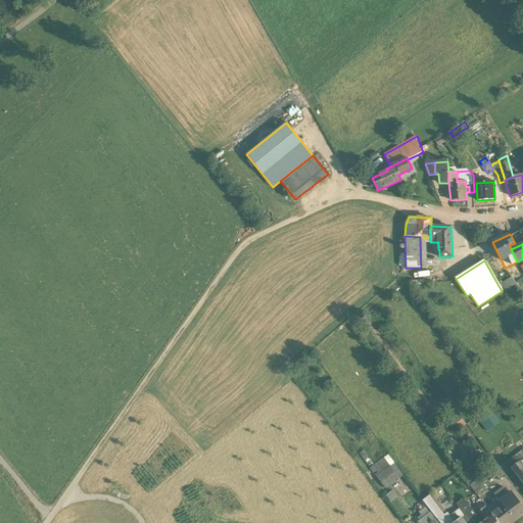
[(513,278),(502,284),(506,291),(517,284),(513,278)]
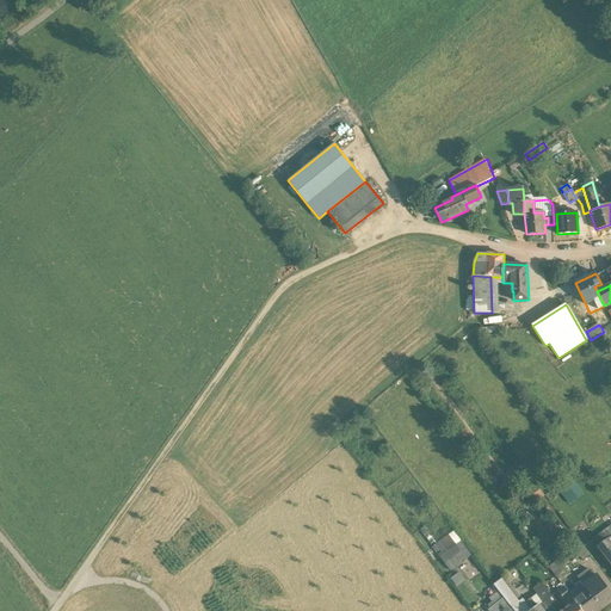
[(513,468),(505,474),(511,481),(525,471),(520,467),(514,471),(513,468)]
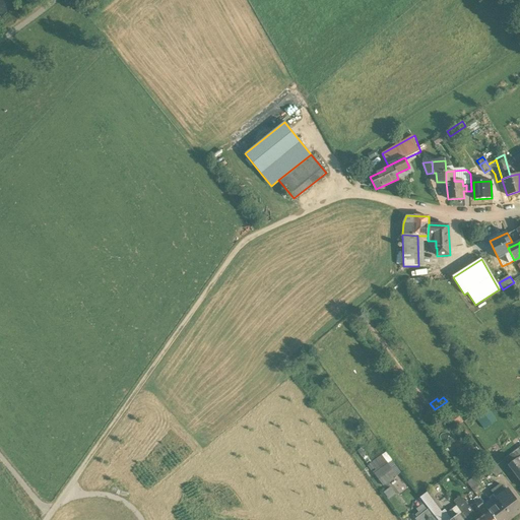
[(488,405),(475,415),(486,428),(498,417),(488,405)]
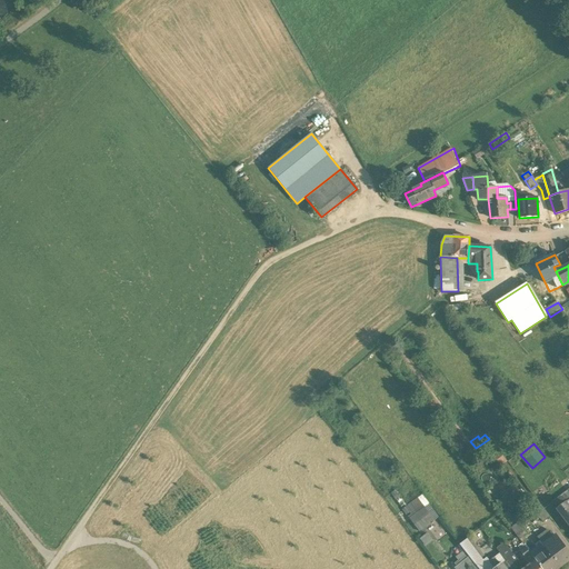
[(496,452),(493,449),(487,453),(489,457),(487,459),(496,470),(508,460),(500,449),(496,452)]
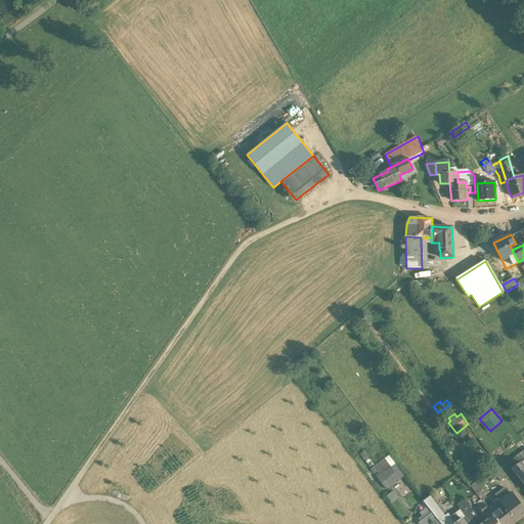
[(360,453),(373,470),(377,466),(364,450),(360,453)]
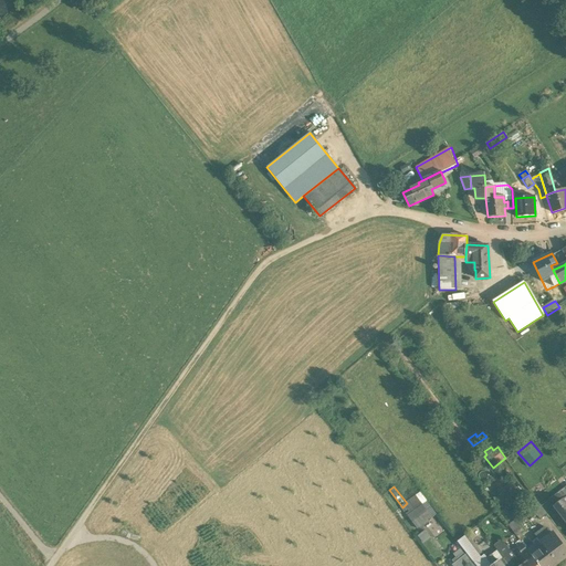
[(407,503),(402,507),(400,510),(417,530),(431,517),(421,505),(415,498),(407,503)]
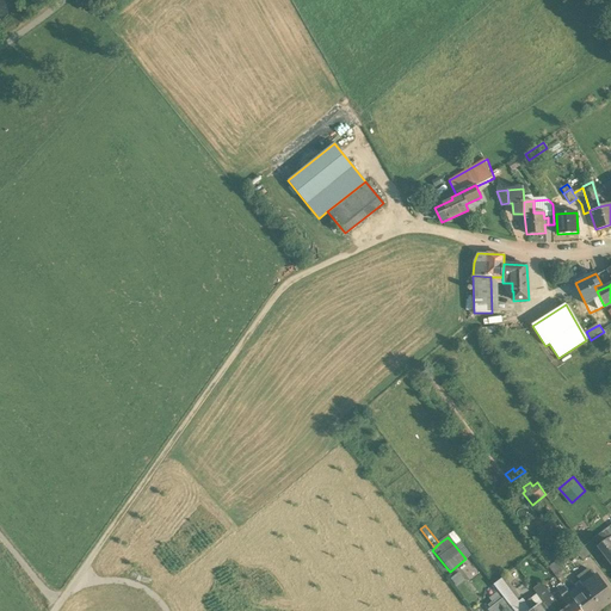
[(455,545),(466,559),(471,554),(462,541),(455,545)]
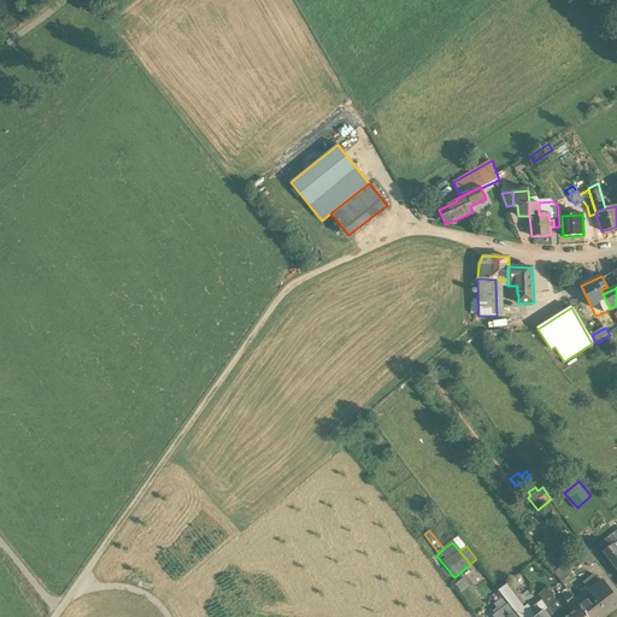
[(616,551),(613,546),(612,546),(604,552),(616,570),(616,551)]
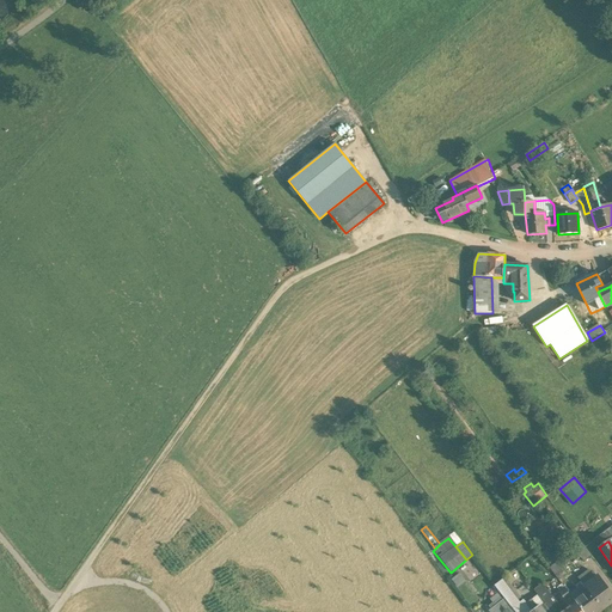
[(582,544),(574,550),(583,562),(591,556),(582,544)]
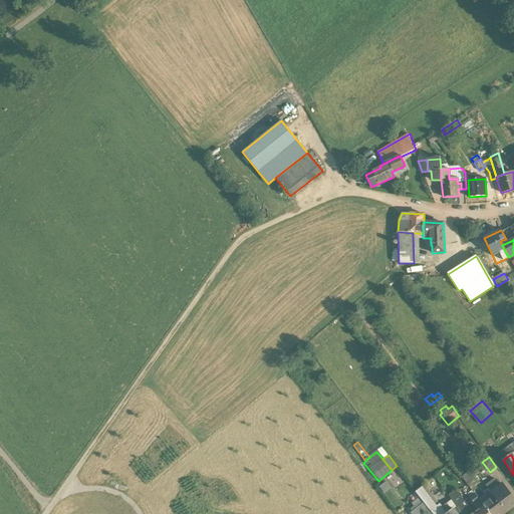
[(468,473),(462,478),(469,488),(476,483),(468,473)]
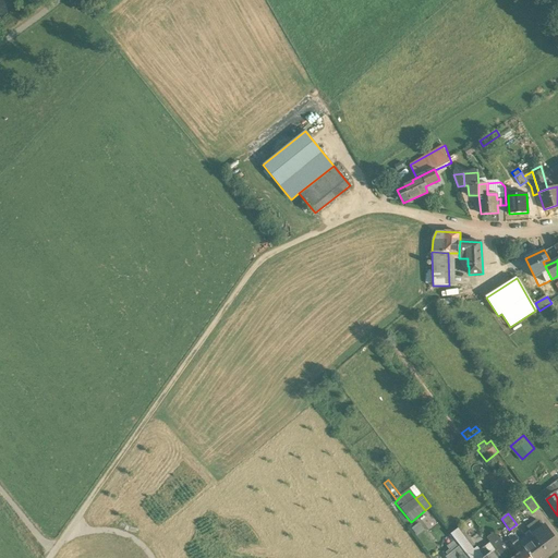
[(537,520),(528,528),(533,535),(544,526),(541,522),(537,520)]
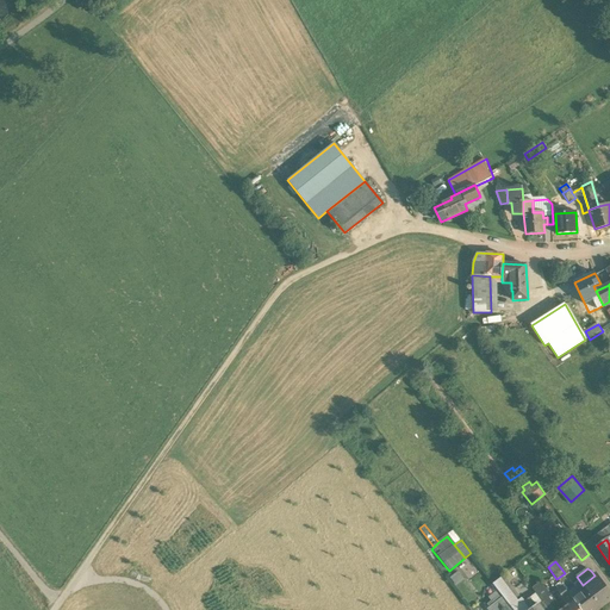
[(459,570),(450,576),(459,585),(466,578),(459,570)]
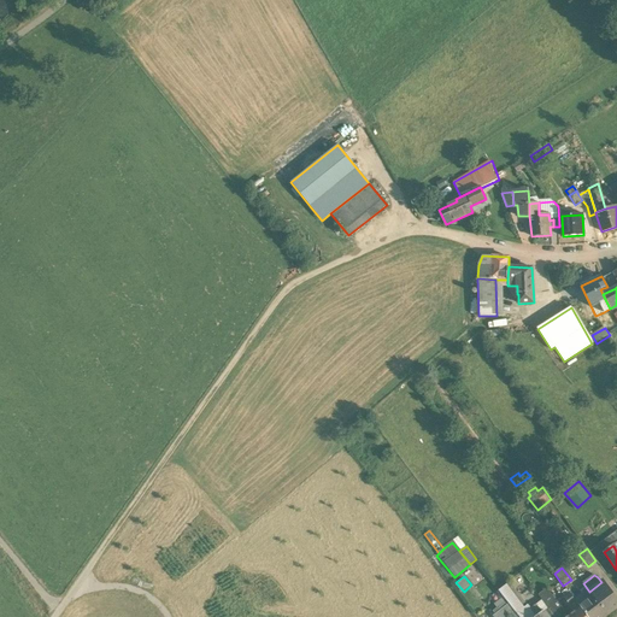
[(616,600),(603,581),(601,582),(589,592),(592,595),(606,616),(607,616),(607,615),(616,607),(616,600)]
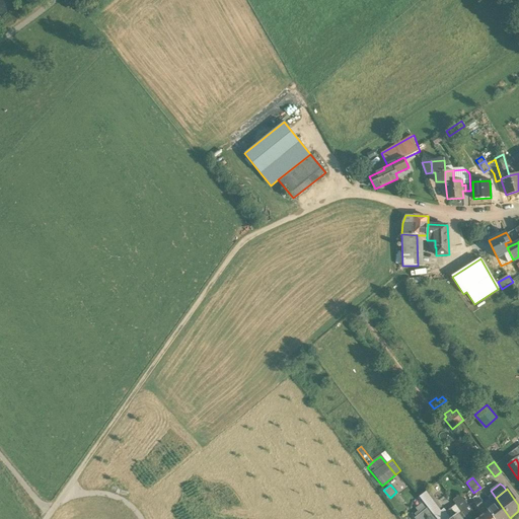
[(442,510),(428,491),(419,497),(424,504),(428,508),(433,515),(440,511),(442,510)]
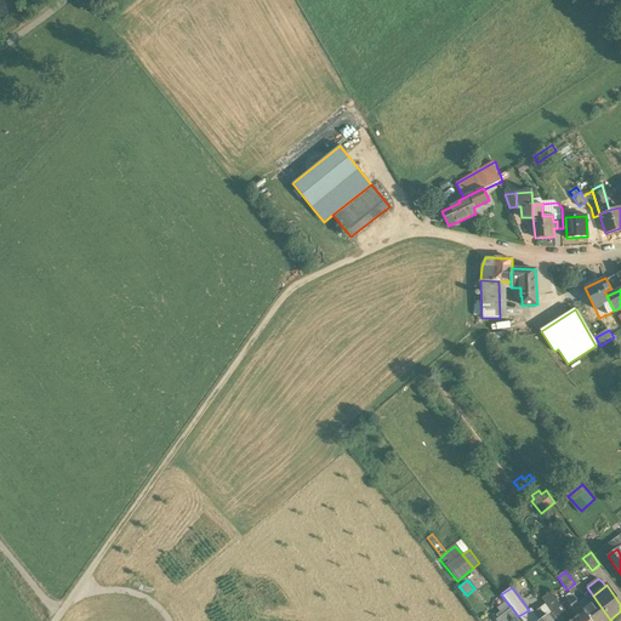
[(559,608),(550,594),(542,599),(552,614),(558,609),(559,608)]
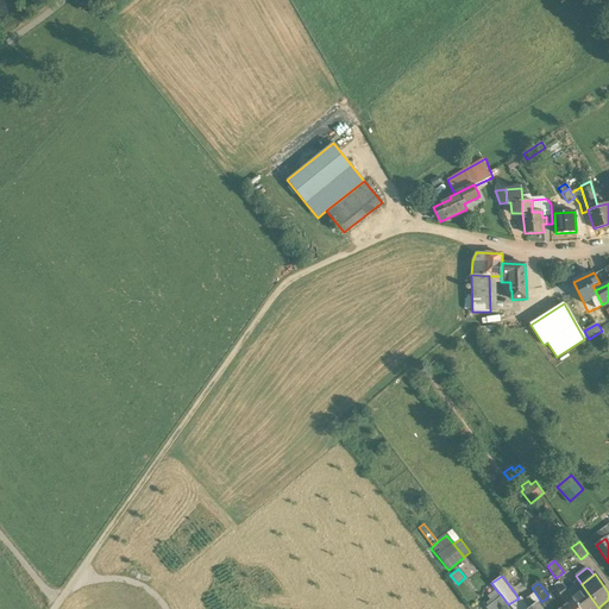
[(558,590),(556,590),(563,598),(569,594),(563,586),(558,590)]
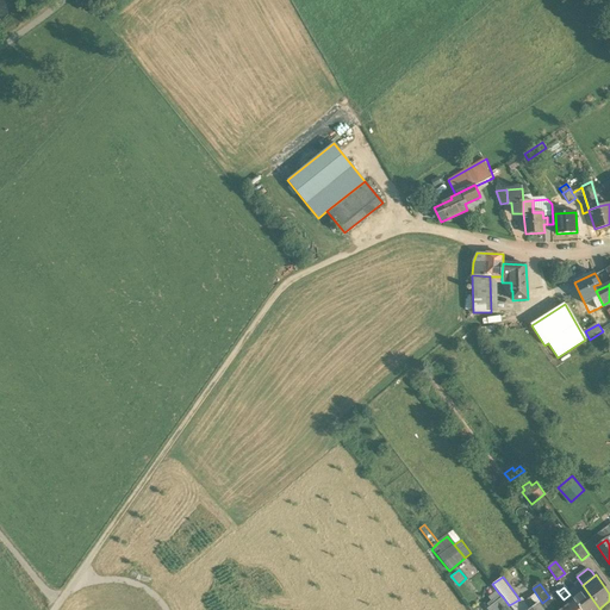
[(597,609),(599,609),(585,589),(572,598),(580,609),(597,609)]
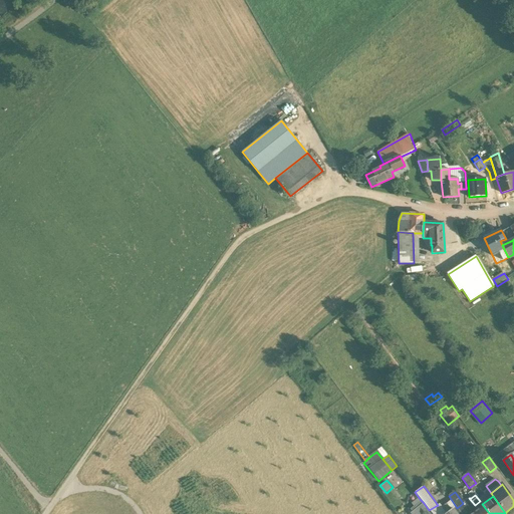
[(411,506),(414,510),(424,503),(420,499),(411,506)]
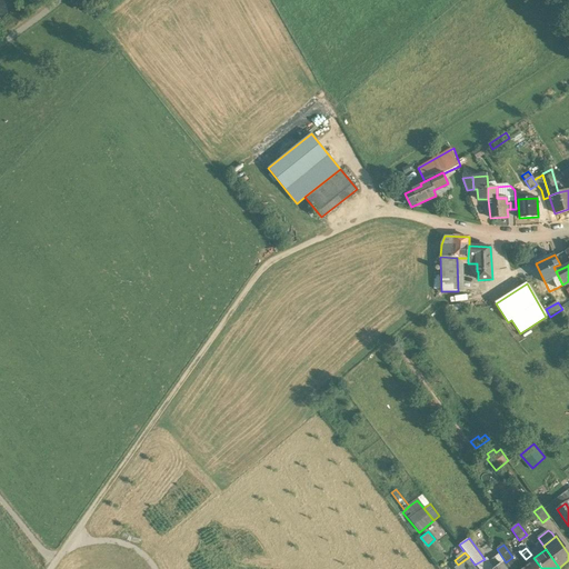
[(523,568),(541,568),(533,558),(531,555),(526,559),(530,565),(523,568)]
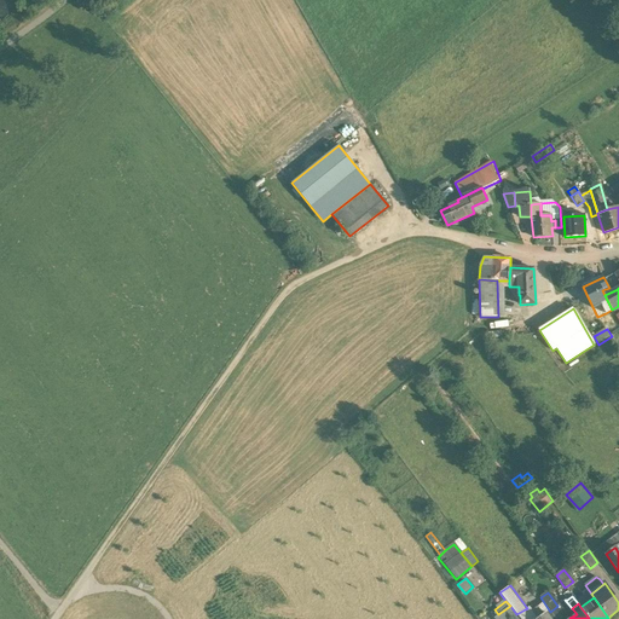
[(498,614),(497,617),(496,618),(497,618),(496,618),(510,618),(516,614),(510,606),(498,614)]
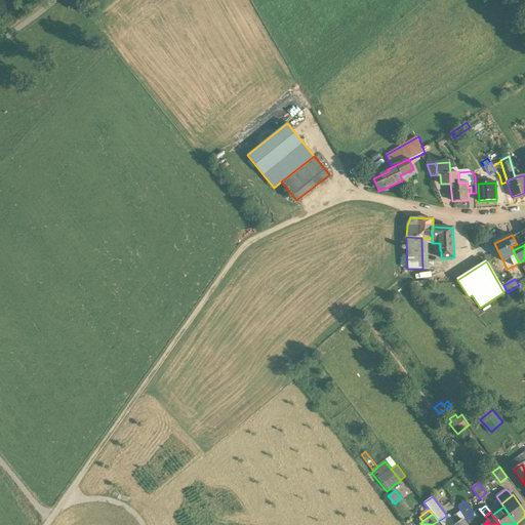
[(472,515),(467,519),(471,524),(476,520),(472,515)]
